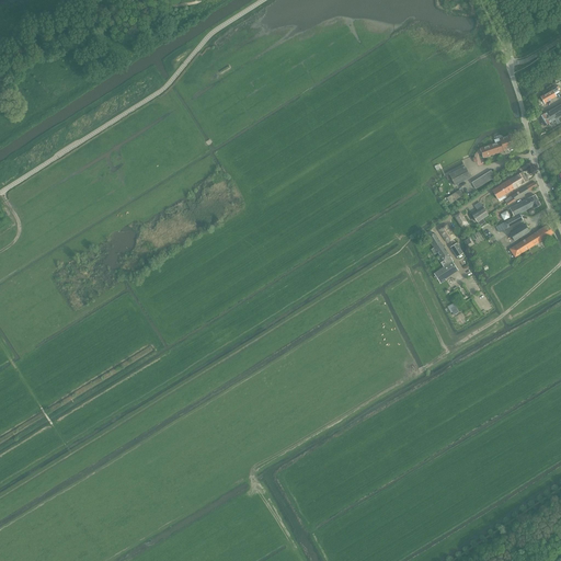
[(556,96),(552,91),(541,98),(545,103),(556,96)]
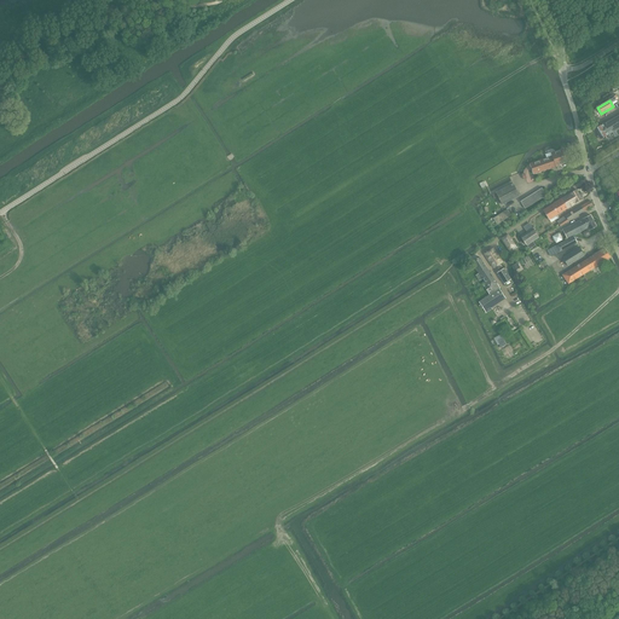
[(600,138),(601,138),(602,139),(618,128),(618,115),(606,123),(605,122),(603,123),(603,125),(596,128),(600,136),(599,137),(600,138)]
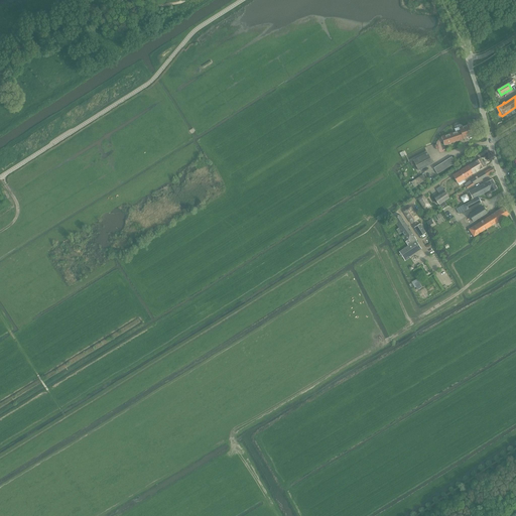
[(460,128),(461,130),(441,136),(444,145),(469,137),(470,138),(472,137),(472,136),(473,136),(469,124),(460,128)]
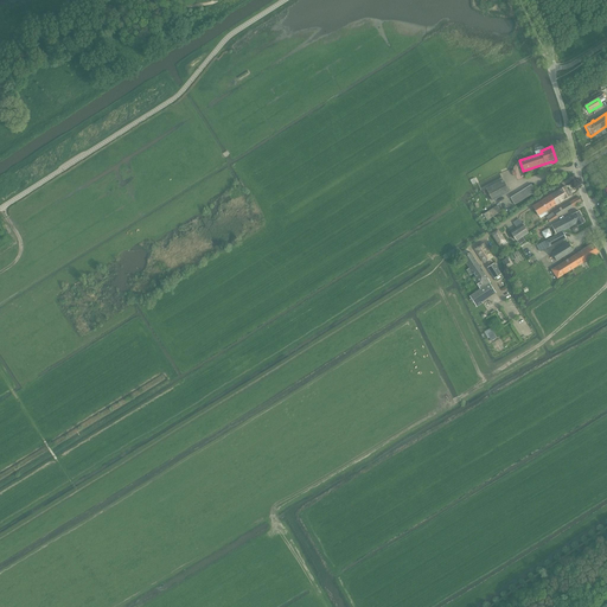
[(503,180),(486,189),(492,200),(509,192),(503,180)]
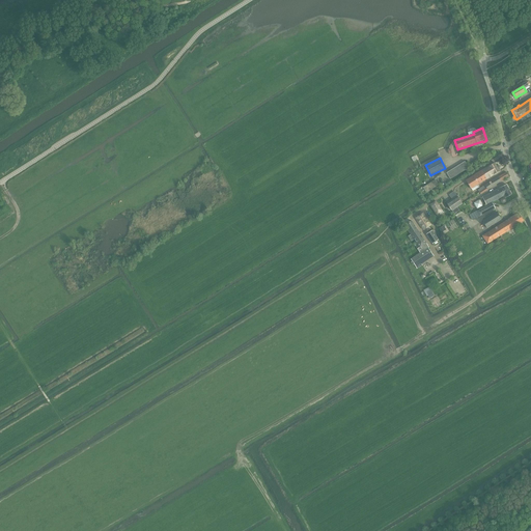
[(465,162),(446,173),(450,179),(469,168),(465,162)]
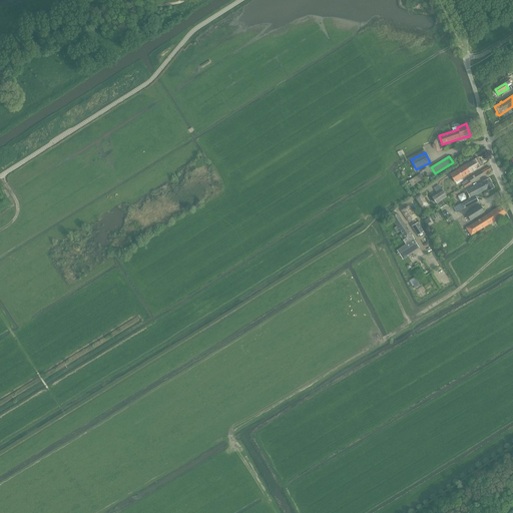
[(478,157),(466,164),(471,172),(483,165),(478,157)]
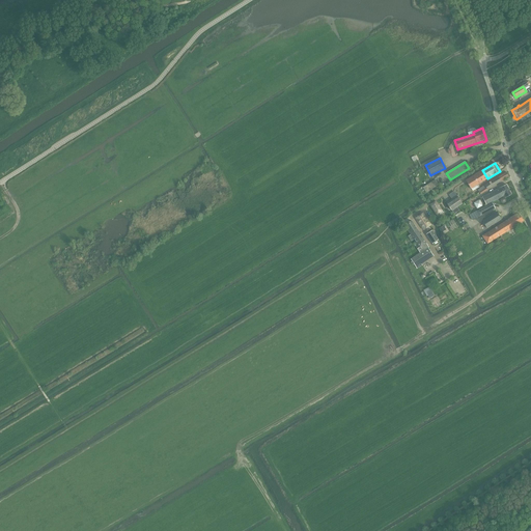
[(482,170),(466,180),(471,189),(473,191),(479,187),(478,185),(487,178),(482,170)]
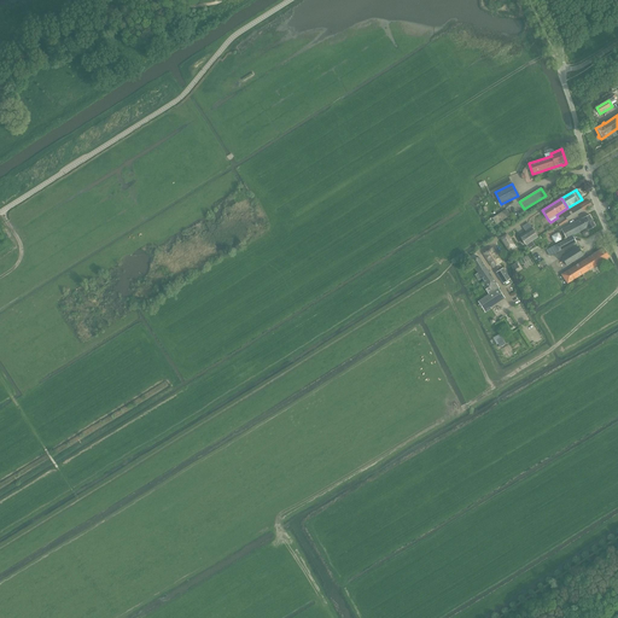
[(589,200),(579,207),(583,211),(592,205),(589,200)]
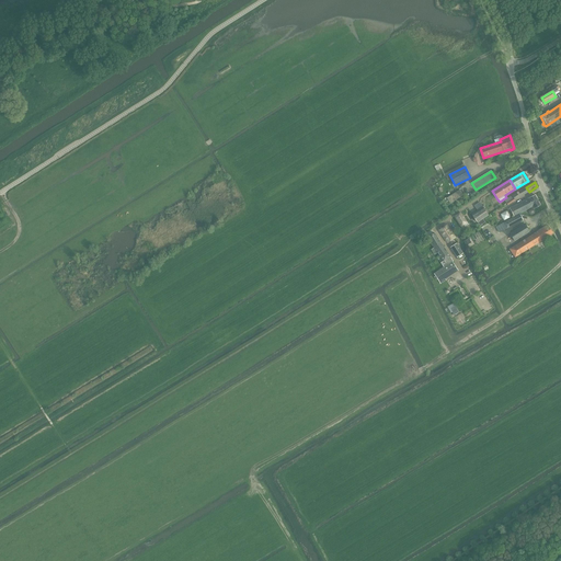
[(507,199),(505,201),(506,203),(514,198),(515,201),(529,192),(526,187),(512,196),(507,199)]
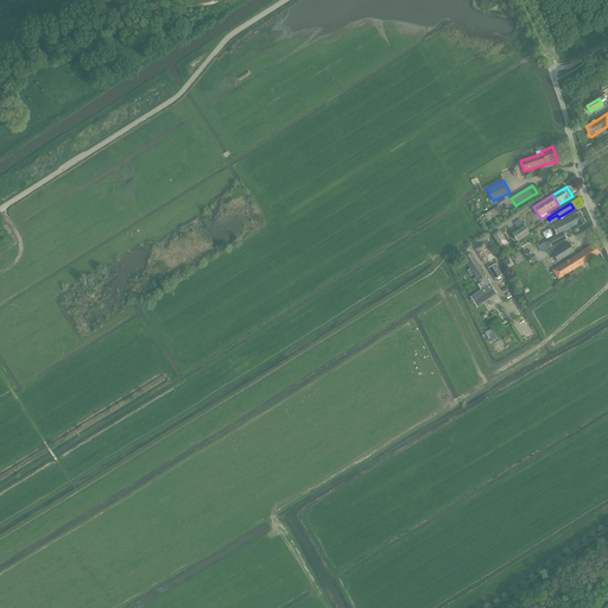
[(499,207),(485,215),(487,217),(486,219),(487,220),(488,220),(489,220),(489,221),(492,219),(502,211),(499,207)]
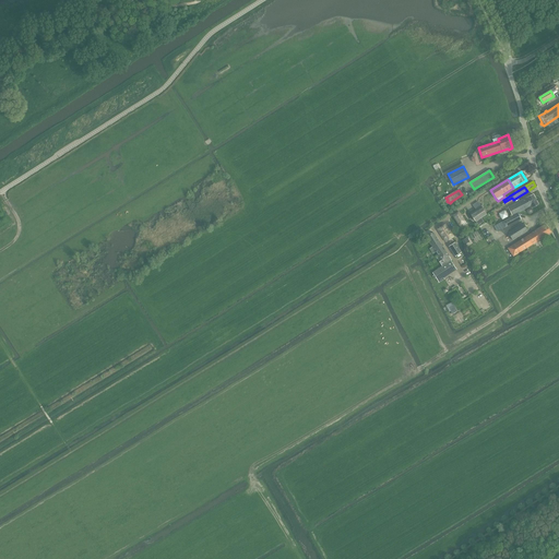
[(533,194),(508,207),(512,216),(531,206),(533,209),(538,205),(533,194)]
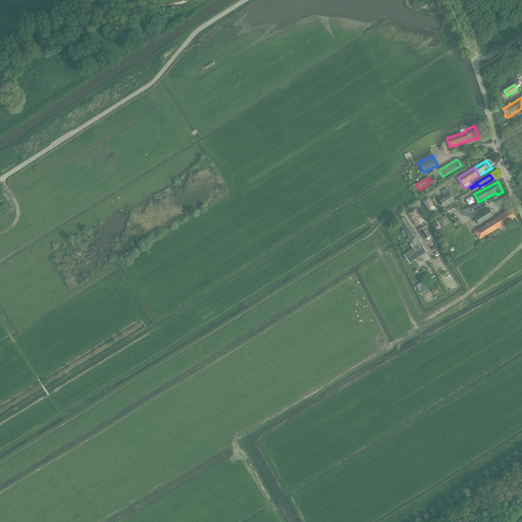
[(444,207),(455,201),(450,193),(439,200),(444,207)]
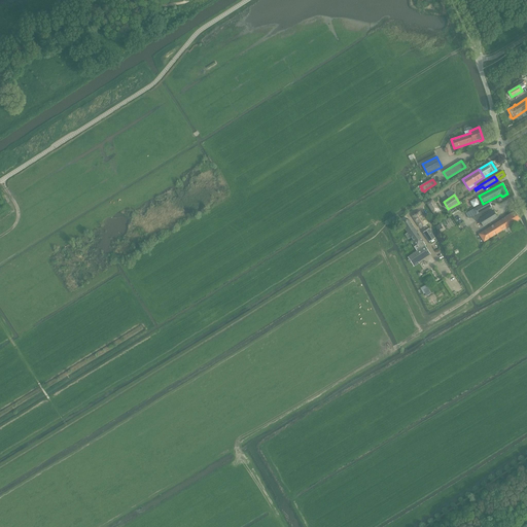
[(432,200),(427,204),(432,213),(435,211),(437,213),(440,211),(438,209),(432,200)]
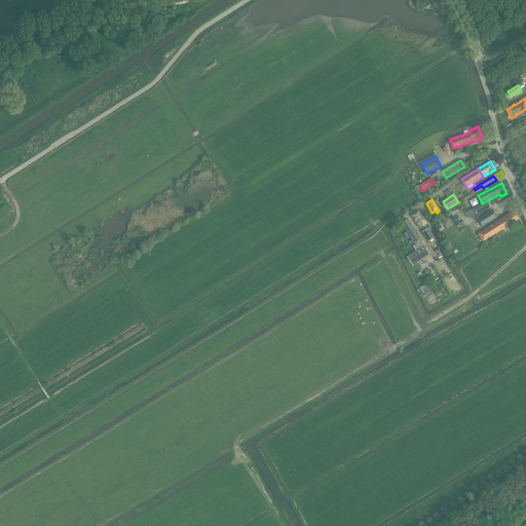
[(487,201),(465,213),(468,218),(490,207),(487,201)]
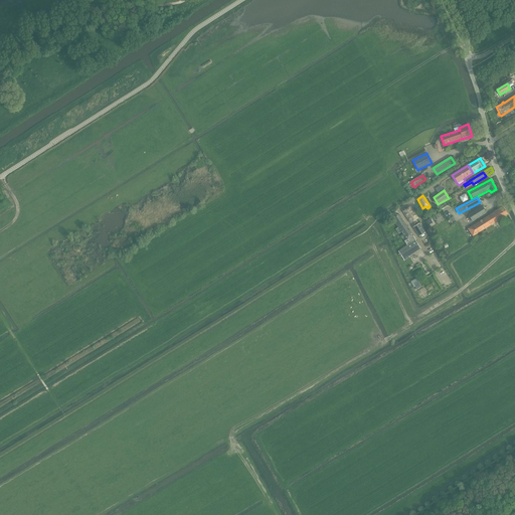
[(417,218),(415,215),(410,206),(403,211),(403,212),(410,223),(417,218)]
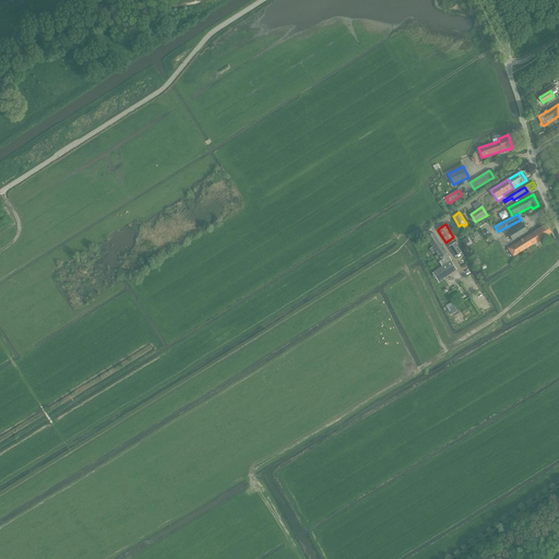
[(522,224),(508,233),(512,240),(527,230),(522,224)]
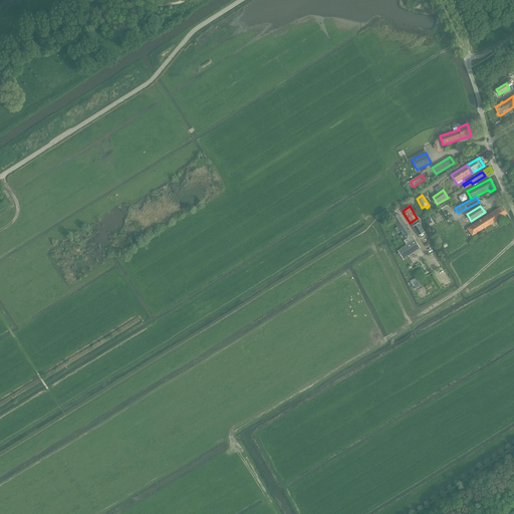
[(502,207),(467,228),(472,236),(507,214),(502,207)]
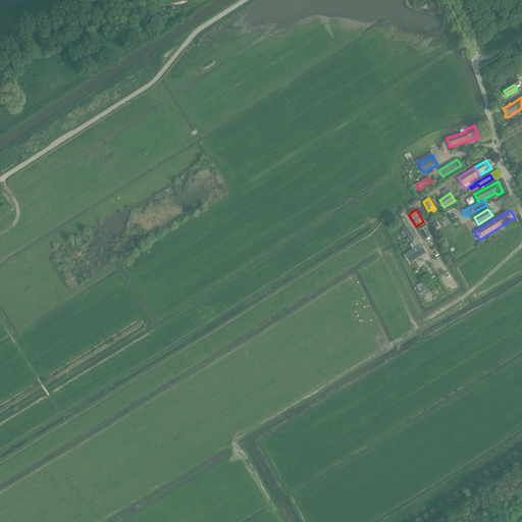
[(419,239),(404,217),(398,221),(413,244),(419,239)]
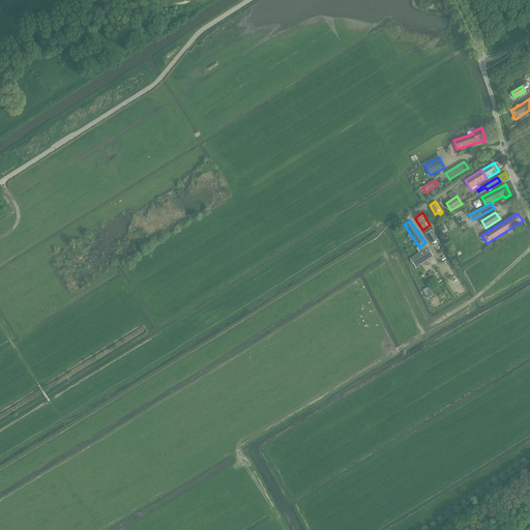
[(432,230),(425,234),(432,243),(434,246),(439,242),(437,239),(432,230)]
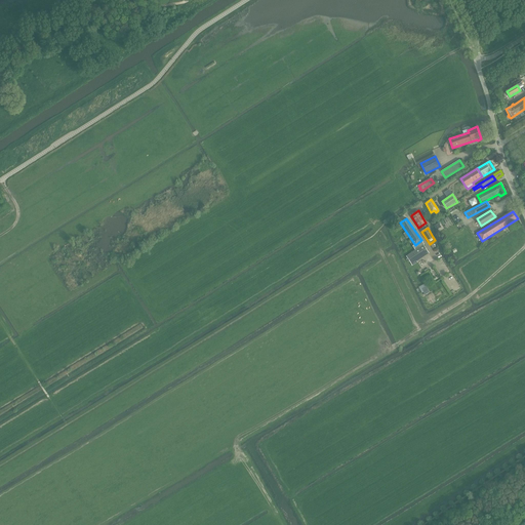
[(415,250),(406,256),(411,264),(412,266),(417,263),(416,261),(416,260),(428,252),(423,245),(425,244),(421,240),(415,245),(412,246),(415,250)]
